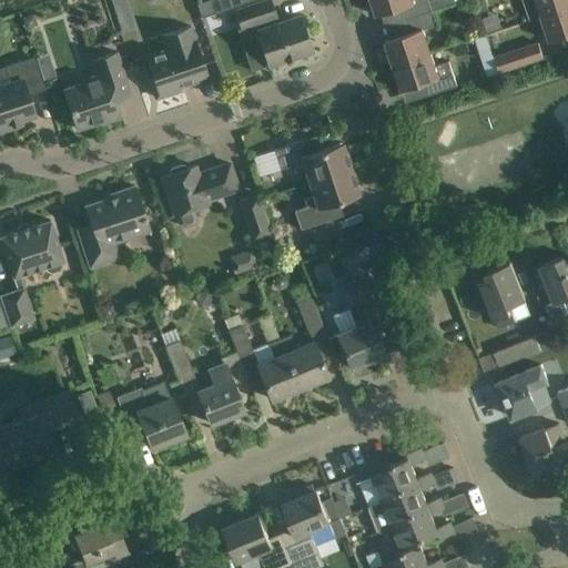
[(129,0),(112,0),(122,31),(138,27),(129,0)]
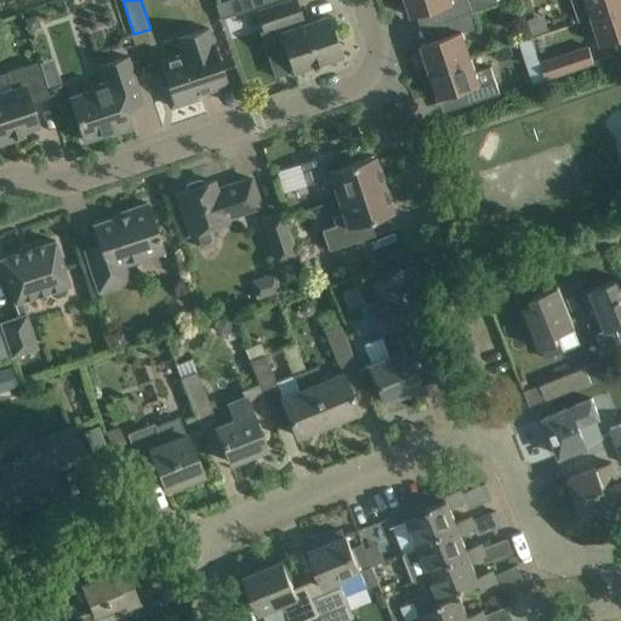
[(228,0),(214,5),(218,20),(251,9),(275,0),(228,0)]
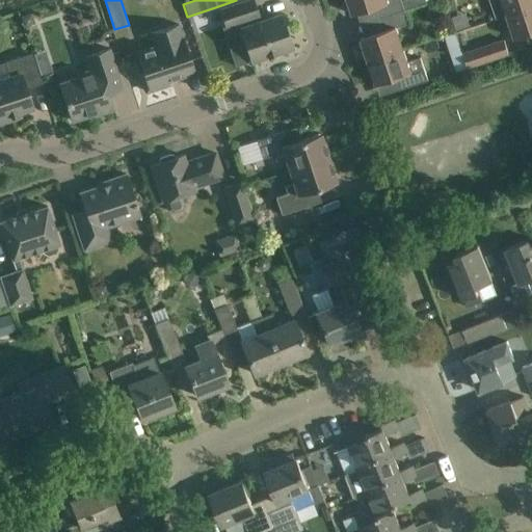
[(219,10),(224,26),(238,22),(240,28),(239,29),(250,61),(291,48),(281,15),(257,23),(255,16),(258,15),(251,0),(249,0),(233,6),(219,10)]
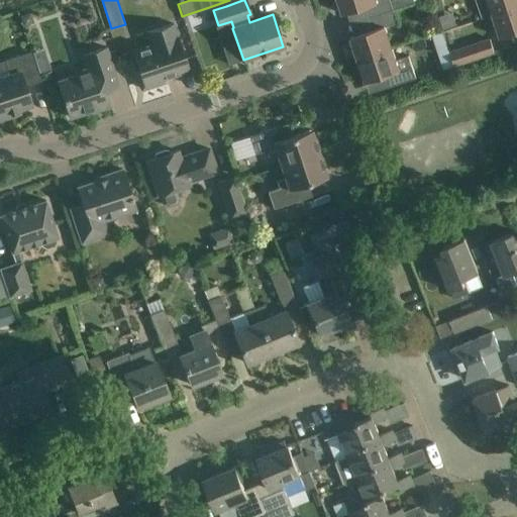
[(337,0),(343,14),(365,7),(369,19),(394,10),(415,3),(414,0),(395,0),(391,2),(390,0),(337,0)]
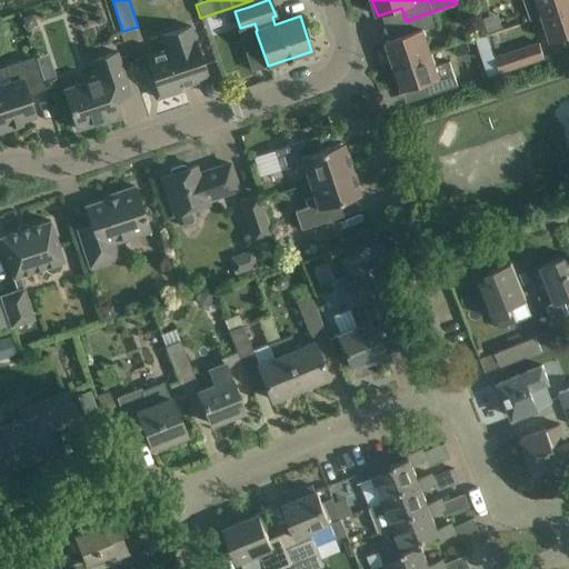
[(568,0),(536,0),(542,17),(568,7),(568,0)]
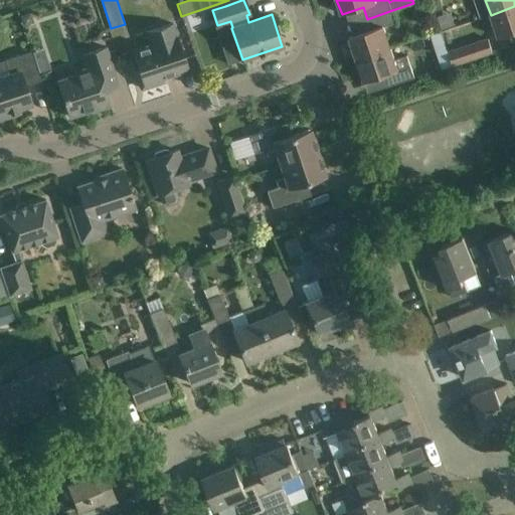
[(514,31),(514,6),(491,15),(498,37),(514,31)]
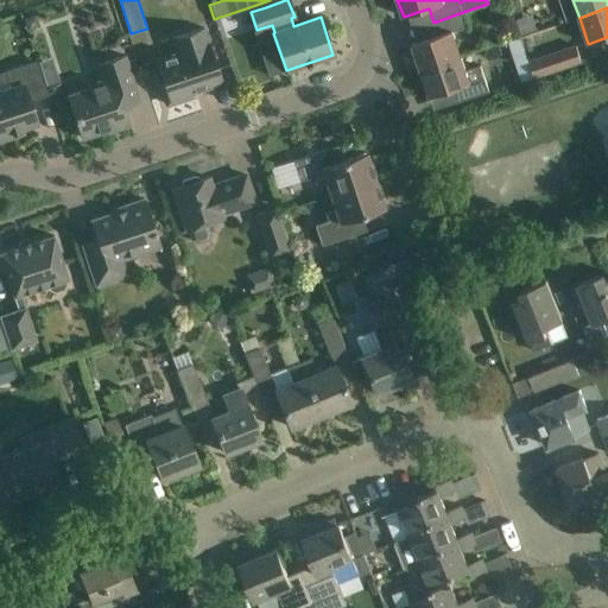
[(422,70),(461,57),(453,32),(468,27),(463,12),(434,23),(437,36),(412,44),(422,70)]
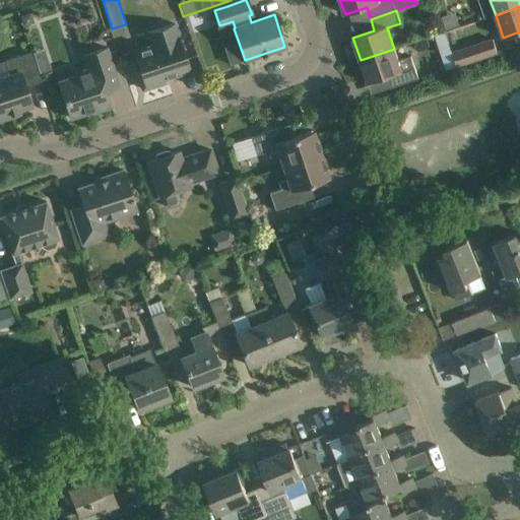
[(190,70),(182,45),(173,23),(146,33),(150,46),(132,52),(138,70),(135,71),(142,89),(164,82),(163,79),(190,70)]
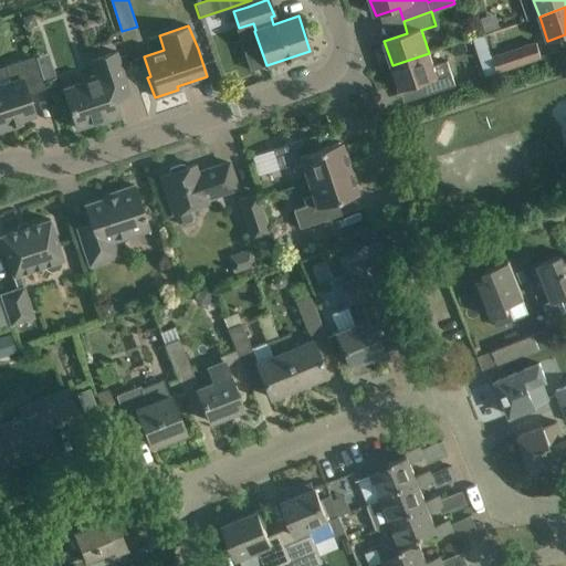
[(493,58),(498,72),(542,56),(537,43),(493,58)]
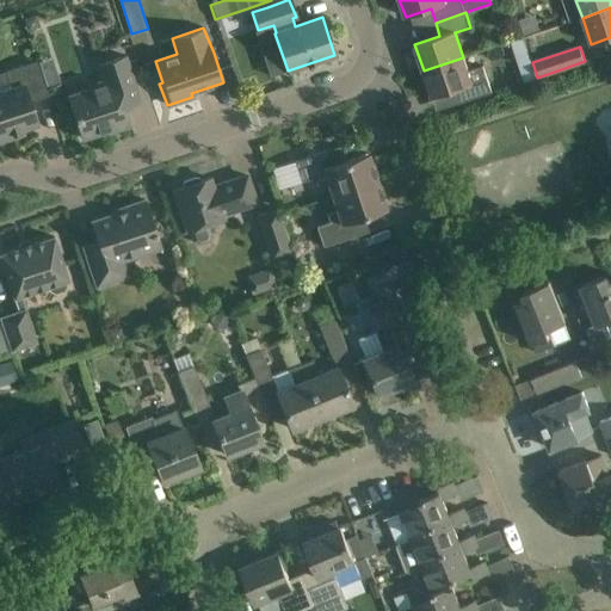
[(67,96),(74,116),(81,139),(109,130),(109,133),(129,125),(123,107),(140,102),(124,56),(98,65),(103,81),(87,86),(88,90),(67,96)]
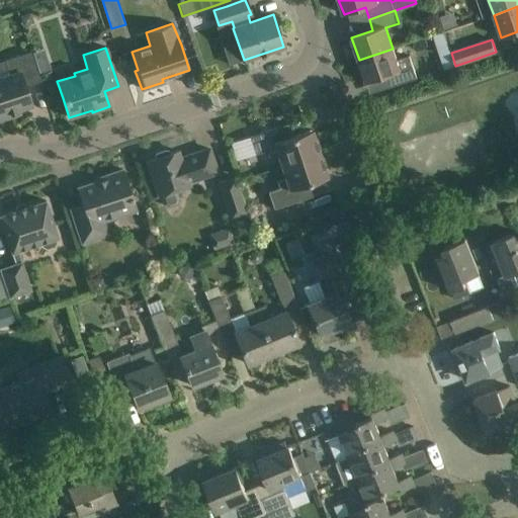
[(366,83),(385,76),(387,76),(392,87),(417,79),(410,56),(397,61),(393,49),(359,60),(366,83)]
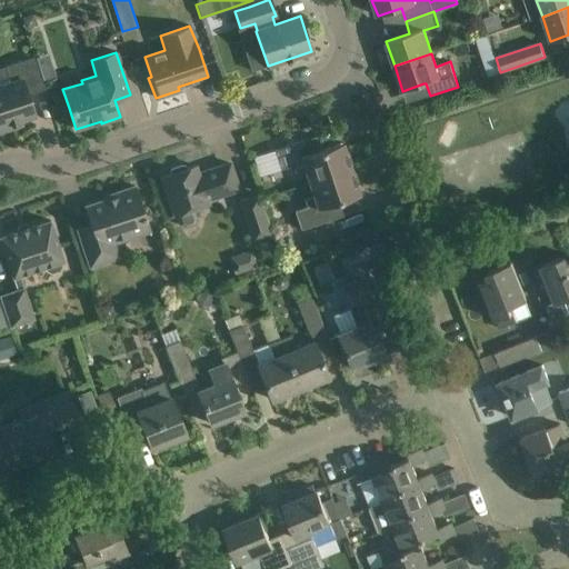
[(496,58),(493,55),(482,58),(488,76),(490,76),(500,72),(496,58)]
